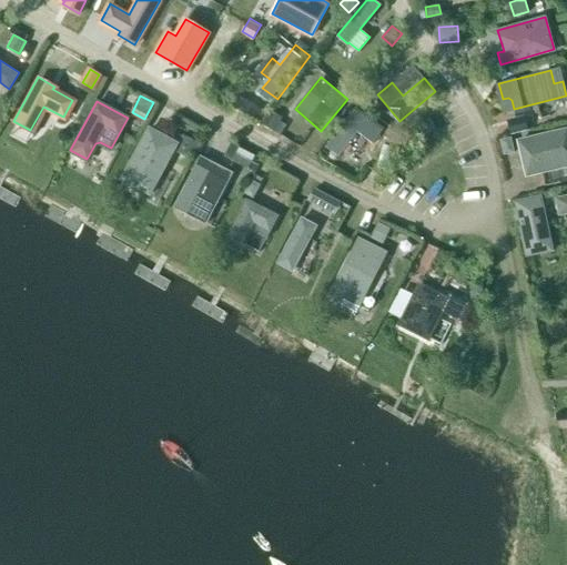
[(251,102),(245,111),(262,122),(267,113),(251,102)]
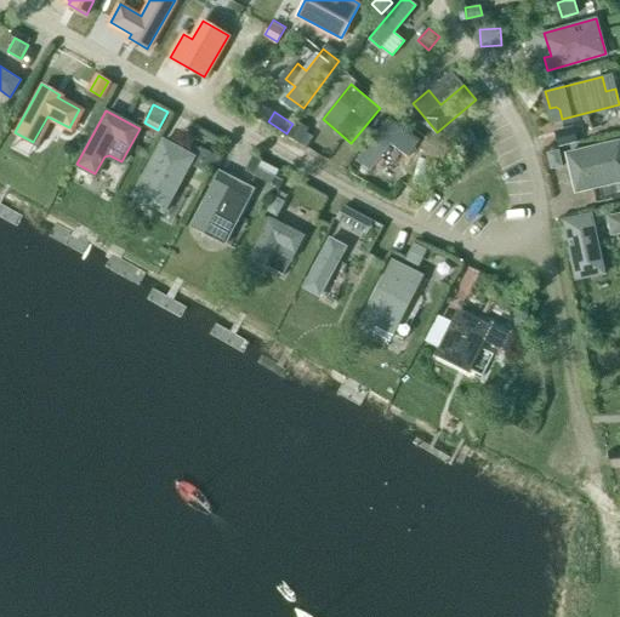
[(357,159),(370,169),(391,143),(408,155),(420,140),(390,116),(357,159)]
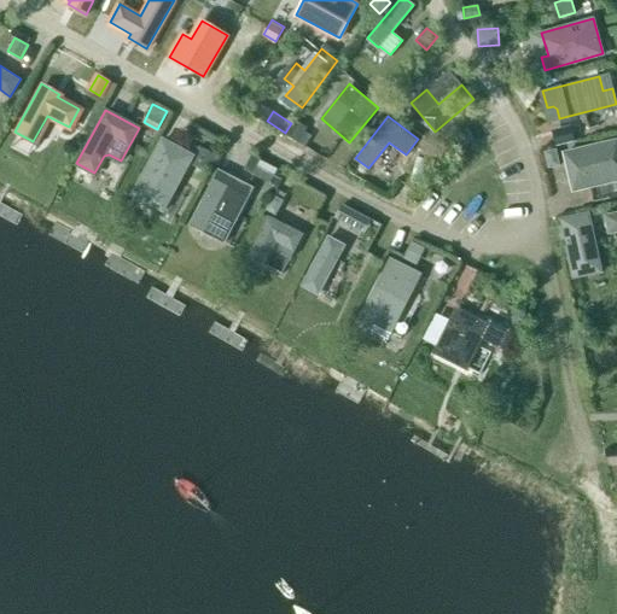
[(300,144),(309,128),(295,120),(291,123),(285,133),(285,134),(300,144)]
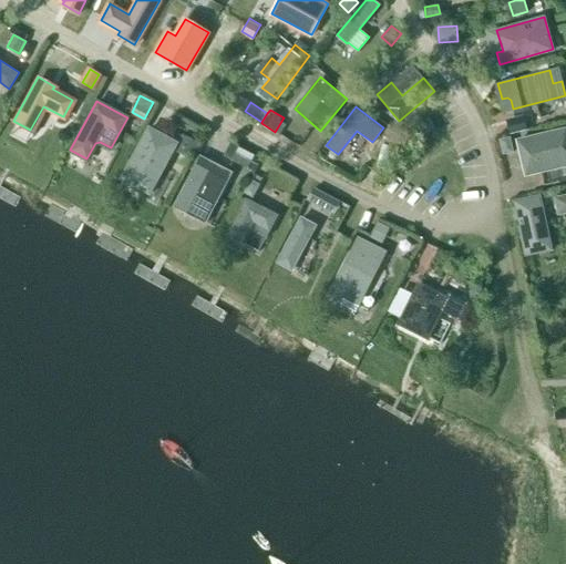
[(510,133),(527,130),(523,114),(506,119),(510,133)]
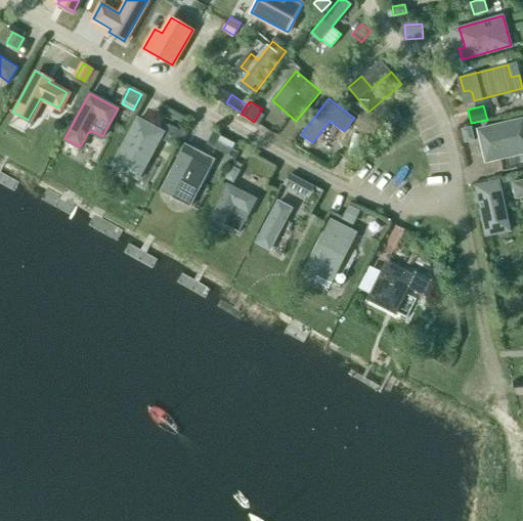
[(397,123),(403,119),(396,109),(390,113),(397,123)]
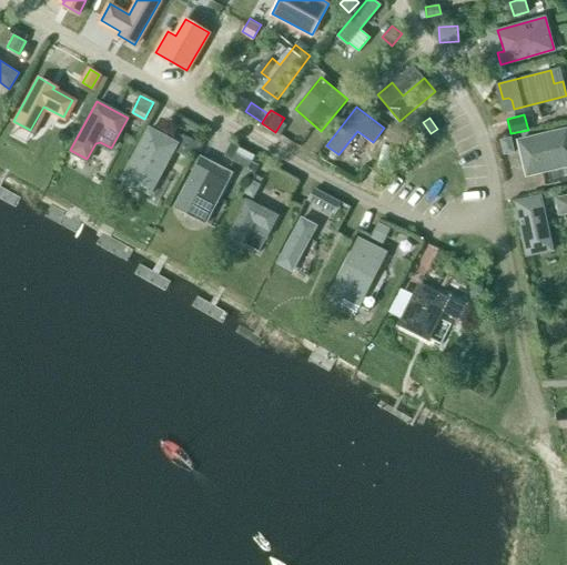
[(566,127),(517,139),(526,177),(566,167),(566,127)]
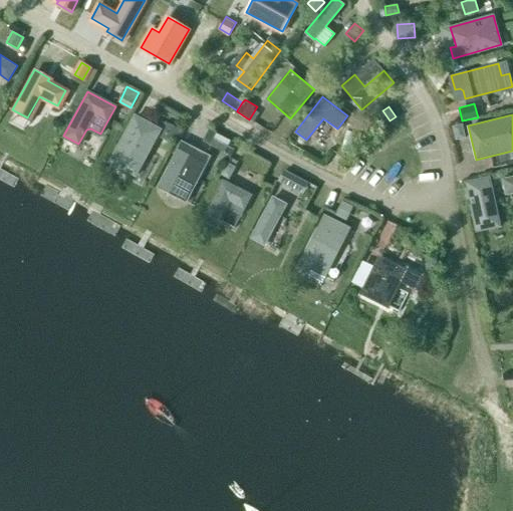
[(136,115),(110,162),(131,173),(138,160),(142,162),(160,130),(136,115)]
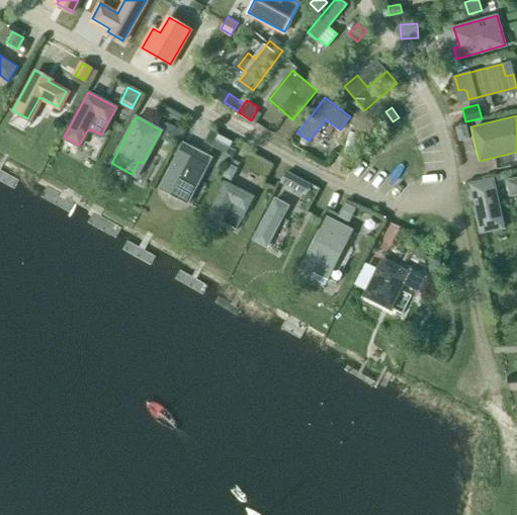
[(360,131),(365,123),(354,116),(350,123),(360,131)]
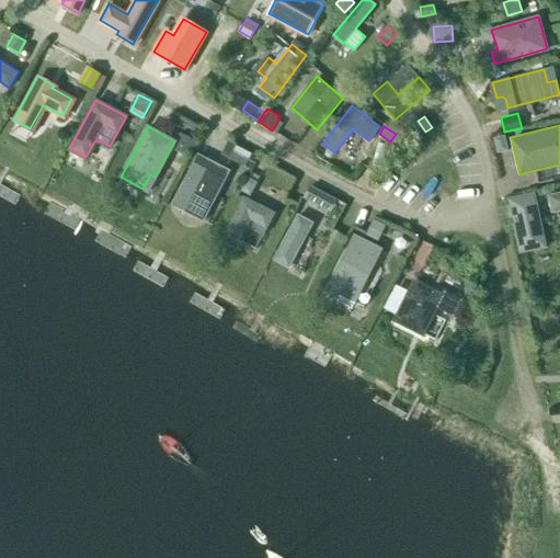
[(195,141),(196,139),(181,131),(176,138),(180,140),(175,150),(190,158),(198,143),(195,141)]
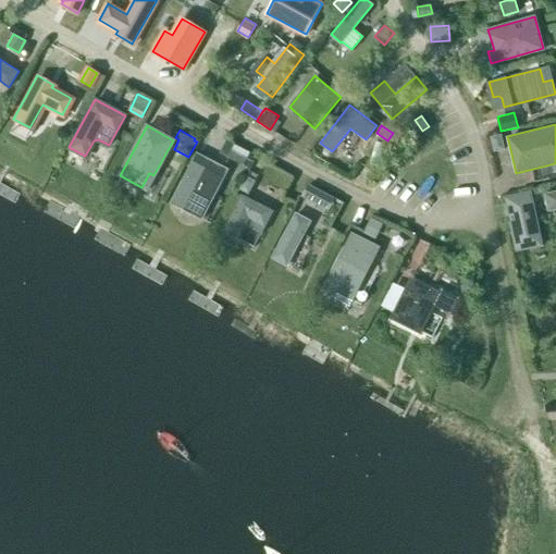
[(492,136),(494,149),(504,147),(501,134),(492,136)]
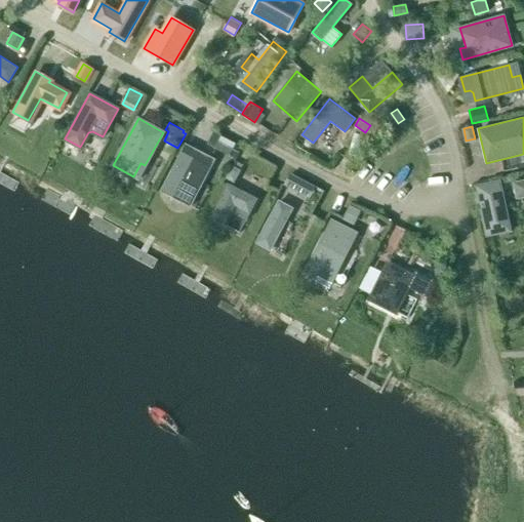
[(218,141),(222,133),(214,130),(211,136),(207,144),(214,148),(218,141)]
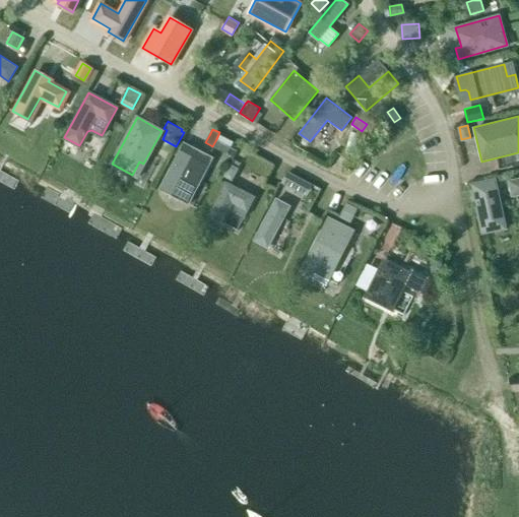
[(189,205),(213,158),(184,142),(158,190),(189,205)]
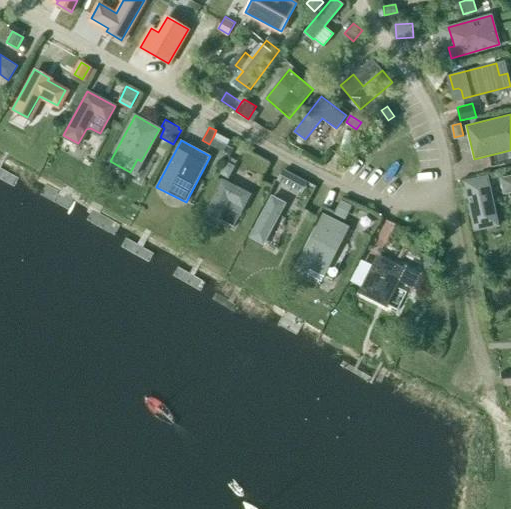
[(233,165),(225,162),(220,172),(227,176),(233,165)]
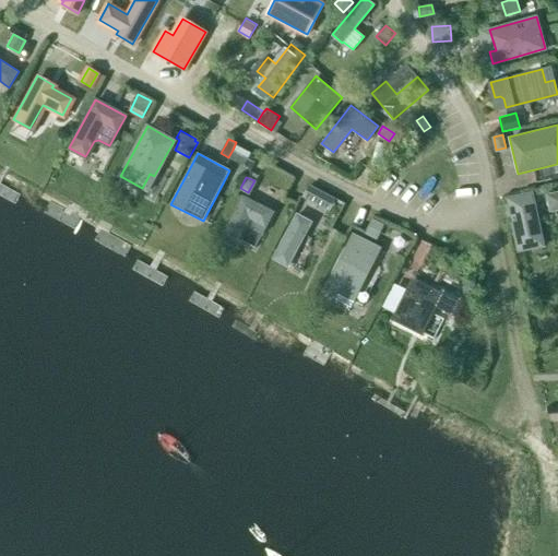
[(309,182),(303,193),(315,200),(320,188),(309,182)]
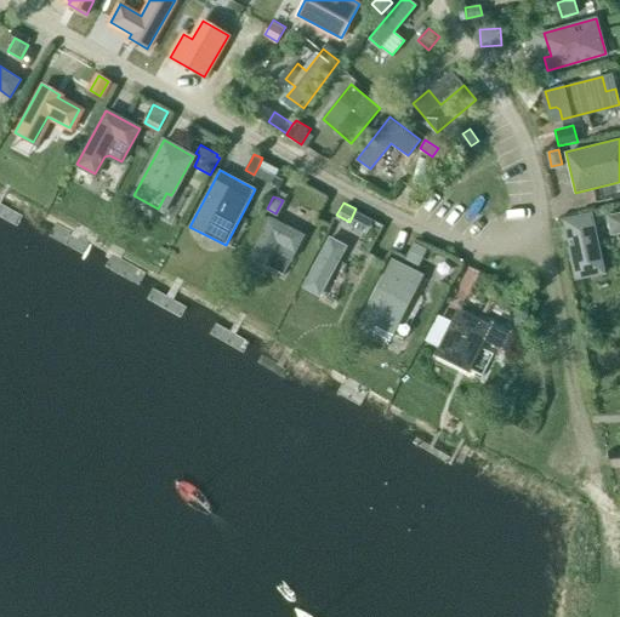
[(612,234),(619,232),(619,211),(608,215),(612,234)]
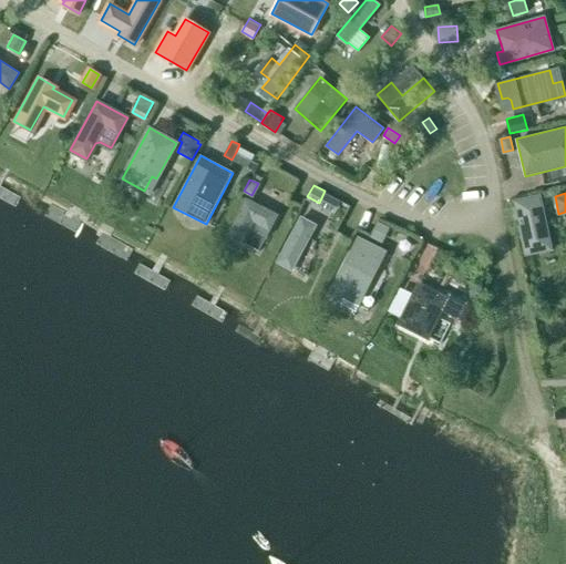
[(552,249),(539,195),(514,201),(526,255),(552,249)]
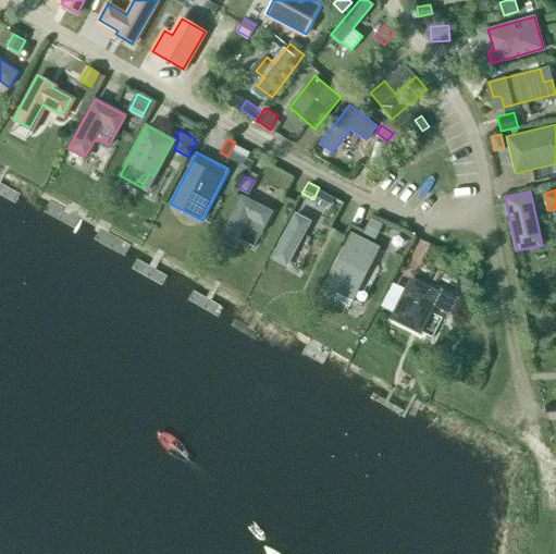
[(223,230),(239,238),(246,225),(262,233),(273,210),(242,194),(223,230)]
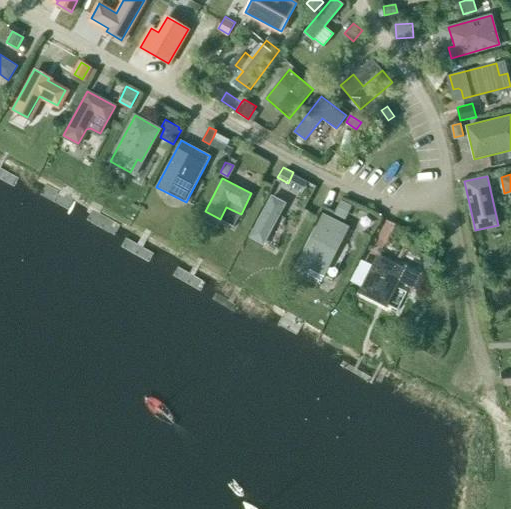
[(249,237),(264,244),(286,201),(272,194),(249,237)]
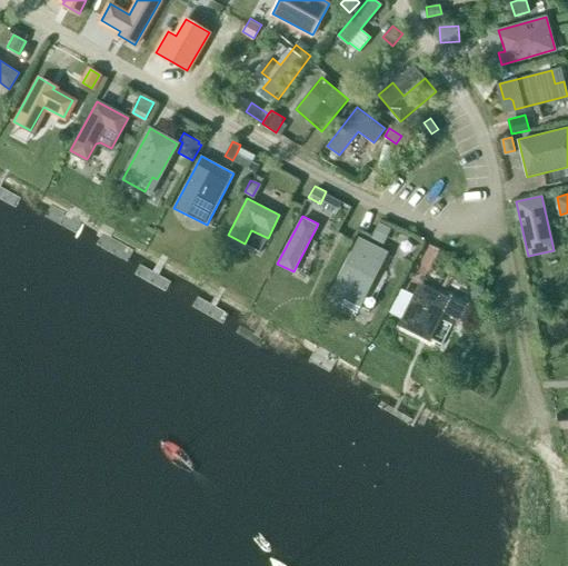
[(384,244),(391,228),(379,222),(371,237),(384,244)]
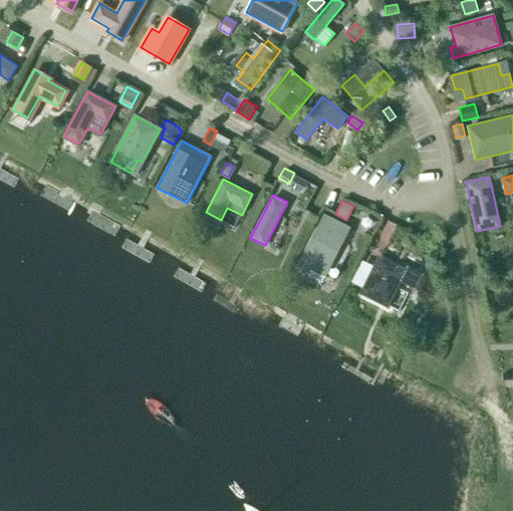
[(299,263),(326,276),(351,227),(324,213),(299,263)]
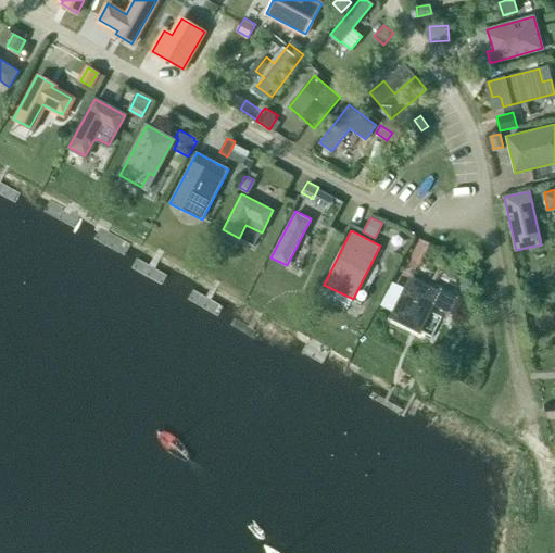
[(439,292),(411,278),(391,317),(419,331),(433,303),(451,312),(458,297),(441,288),(439,292)]
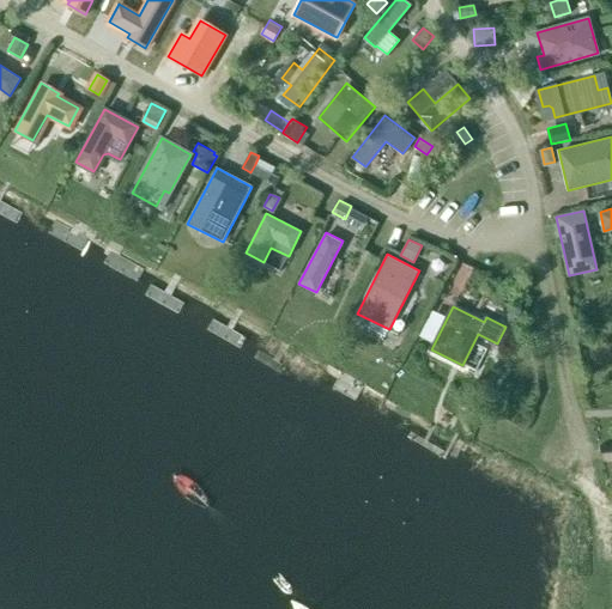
[(513,327),(517,314),(504,308),(498,321),(513,327)]
